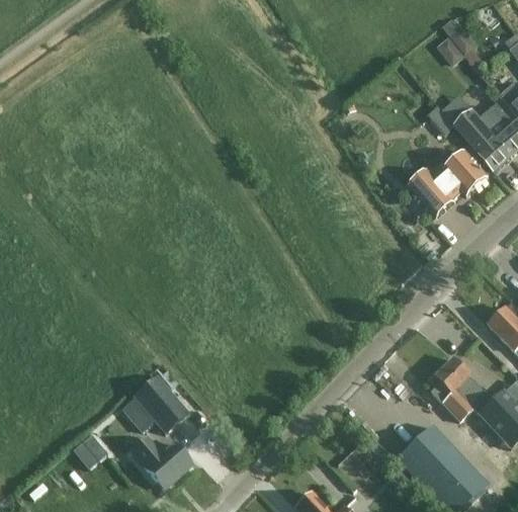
[(451,19),(443,27),(450,35),(459,28),(451,19)]
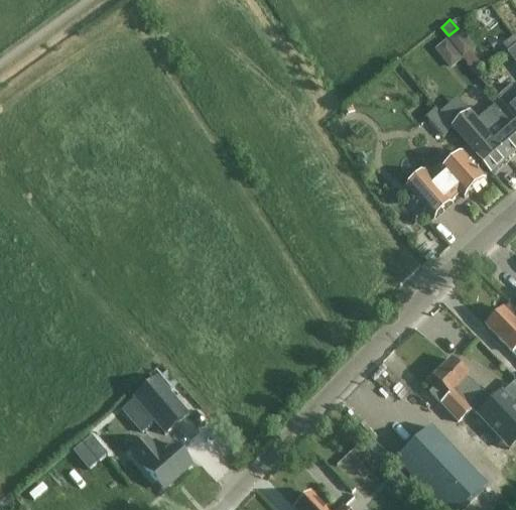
[(498,94),(500,97),(515,115),(515,87),(512,82),(498,94)]
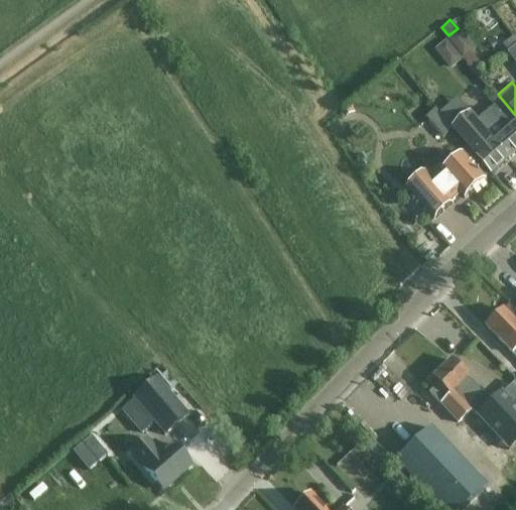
[(493,168),(515,148),(515,115),(500,97),(478,117),(471,109),(454,124),(461,132),(461,131),(493,168)]
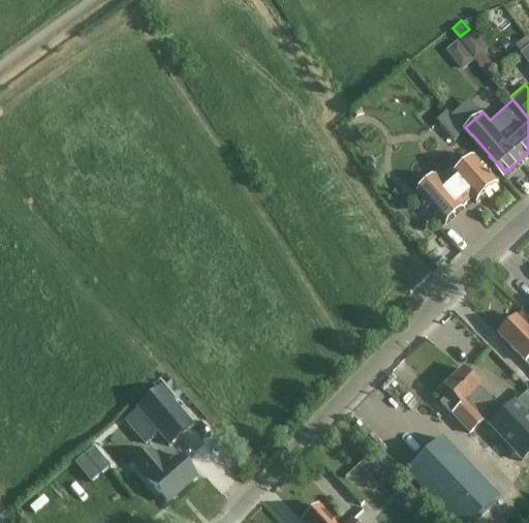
[(448,108),(437,117),(445,126),(456,118),(448,108)]
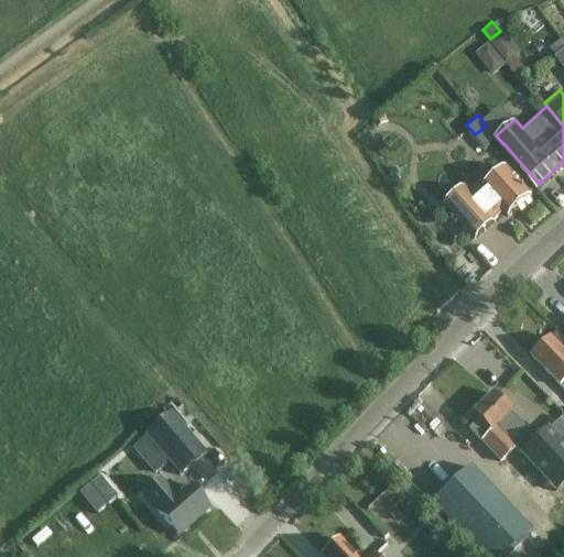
[(466,184),(446,201),(476,235),(496,217),(495,215),(503,207),(508,211),(532,190),(508,164),(495,176),(485,185),(475,193),(466,184)]
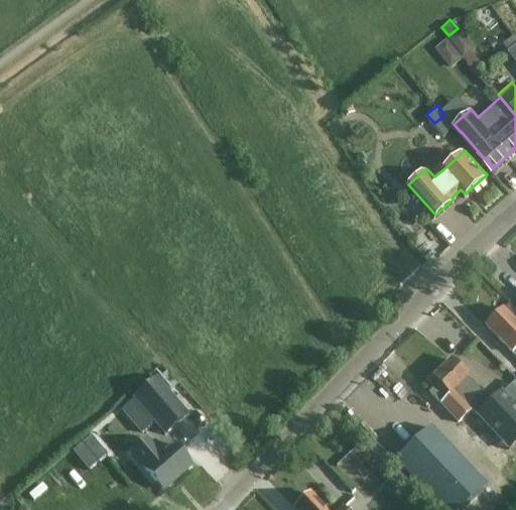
[(515,317),(503,305),(486,323),(515,353),(515,317)]
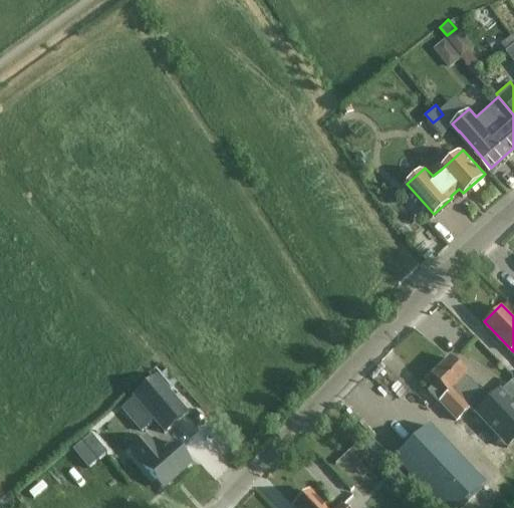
[(481,388),(465,371),(466,370),(450,354),(431,373),(436,378),(428,388),(456,417),(469,404),(467,402),(481,388)]
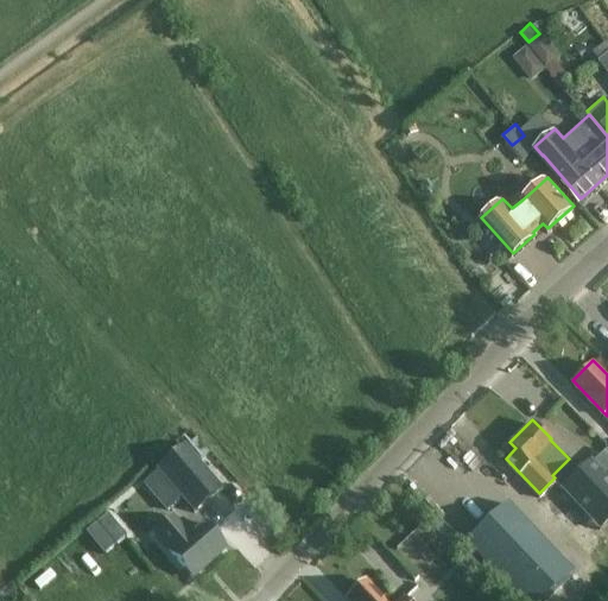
[(158,466),(144,479),(168,506),(182,493),(195,508),(222,485),(184,441),(157,465),(158,466)]
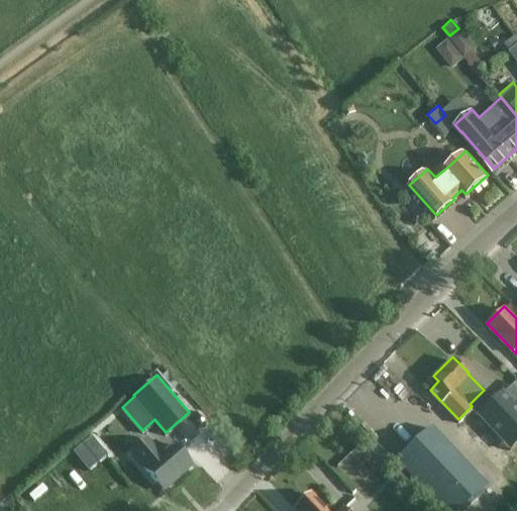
[(484,390),(470,404),(472,406),(510,446),(516,439),(516,402),(504,389),(503,388),(492,398),(484,390)]
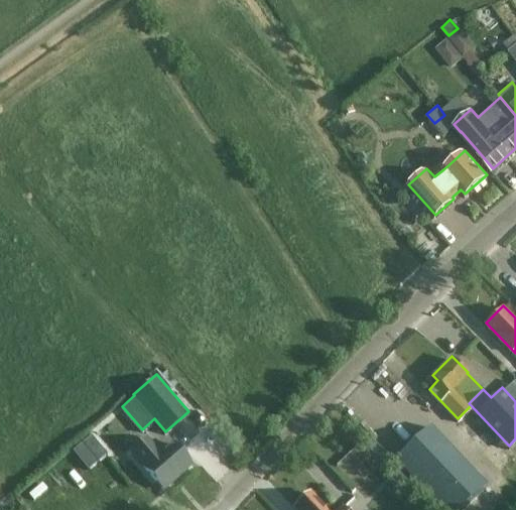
[(429,424),(395,458),(401,464),(411,475),(444,509),(458,509),(464,504),(486,484),(429,424)]
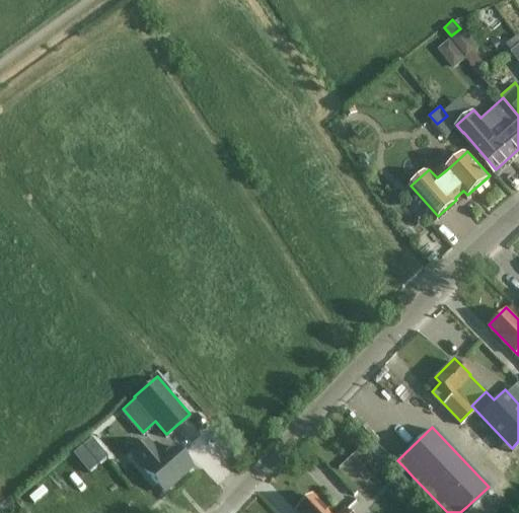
[(92,435),(73,451),(88,469),(107,454),(92,435)]
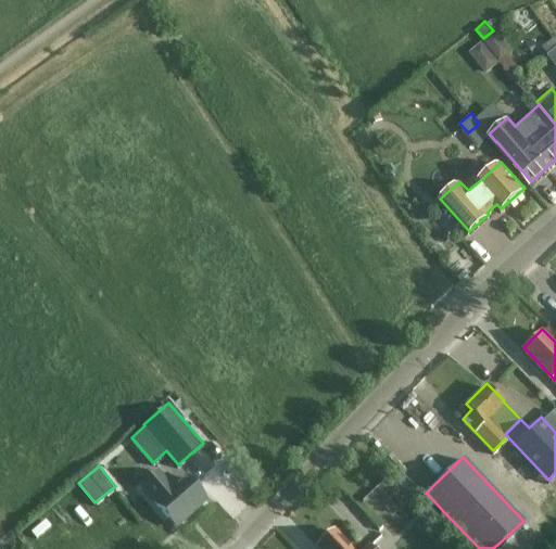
[(176,523),(206,496),(187,473),(175,485),(159,468),(141,483),(176,523)]
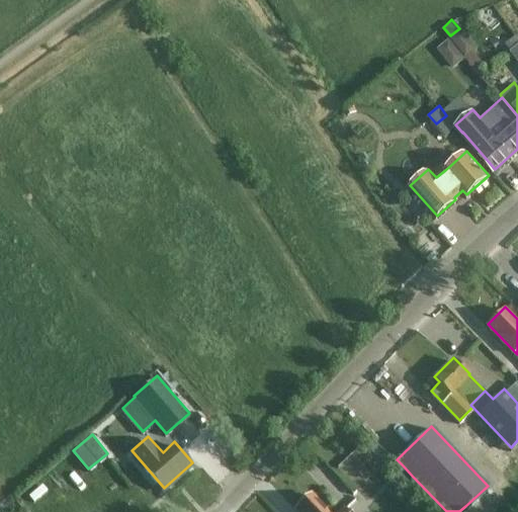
[(392,477),(402,488),(413,477),(403,465),(392,477)]
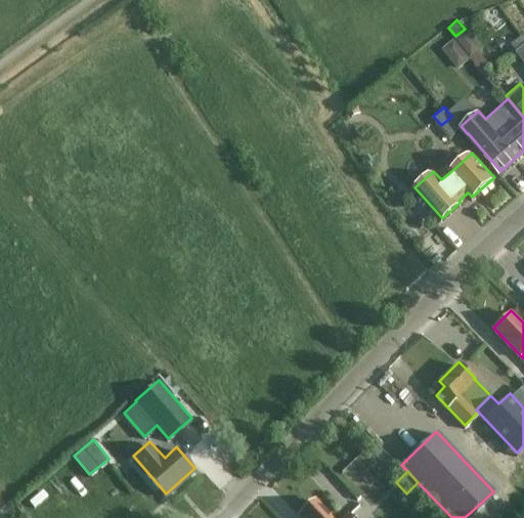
[(336,517),(315,495),(298,512),(303,517),(352,517),(347,512),(341,517),(336,517)]
